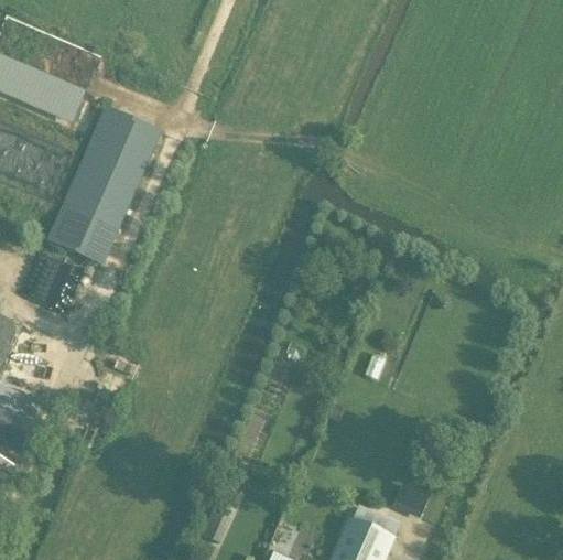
[(0,89),(74,122),(87,92),(0,53),(0,89)]
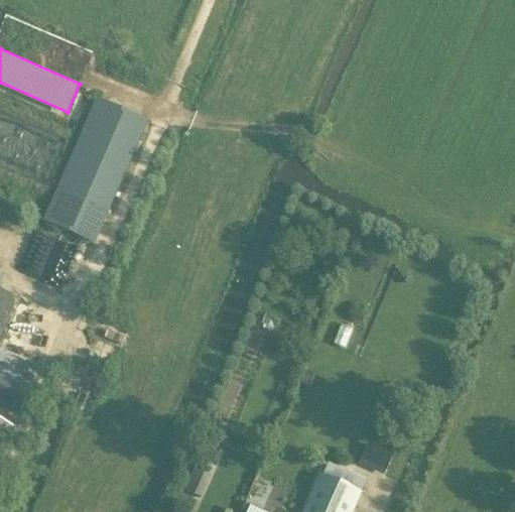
[(99,99),(46,220),(94,240),(146,119),(99,99)]
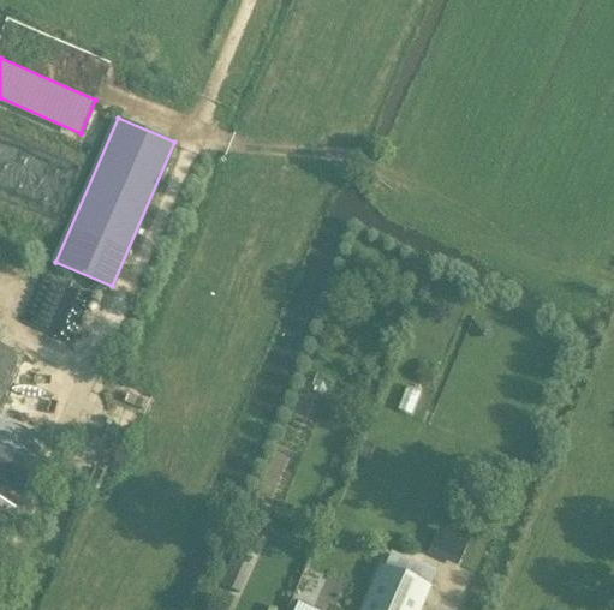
[(0,341),(0,473),(25,484),(46,440),(0,419),(0,401),(22,352),(0,341)]
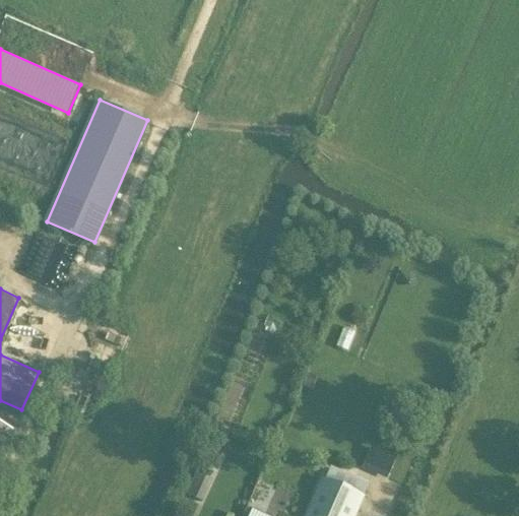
[(318,377),(310,374),(305,385),(313,388),(318,377)]
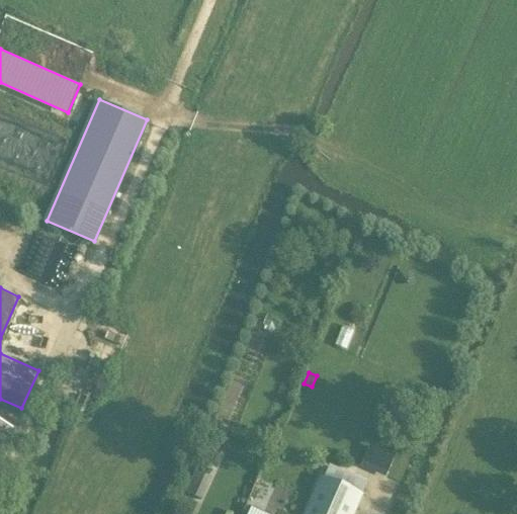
[(0,458),(13,428),(0,421),(0,458)]
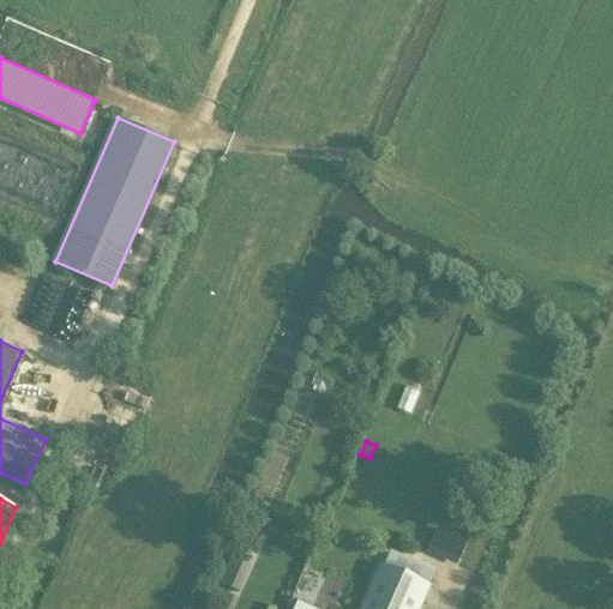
[(437,526),(428,544),(458,559),(467,540),(437,526)]
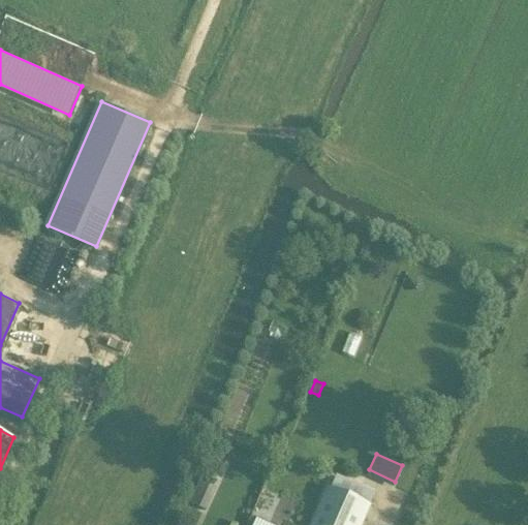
[(214,466),(225,472),(231,460),(219,455),(214,466)]
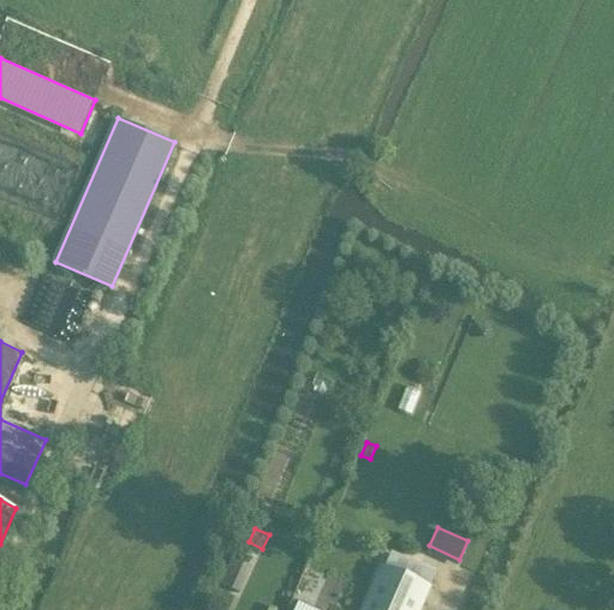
[(221,580),(240,590),(257,556),(237,546),(221,580)]
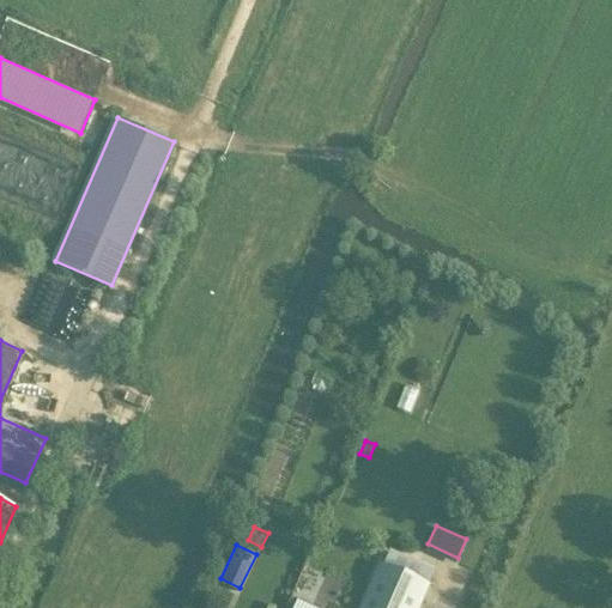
[(419,607),(430,584),(381,563),(361,607),(419,607)]
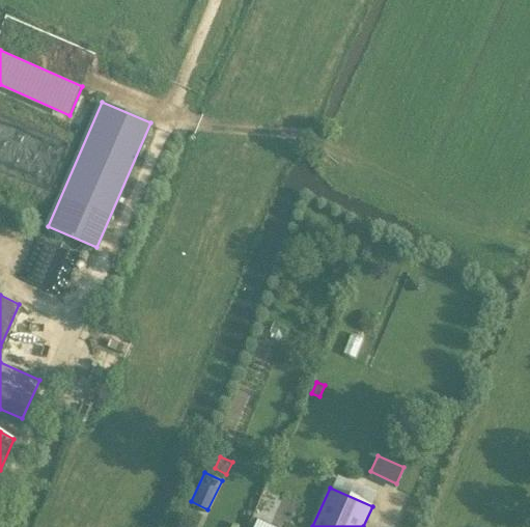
[(254,526),(258,519),(253,517),(248,526),(254,526)]
